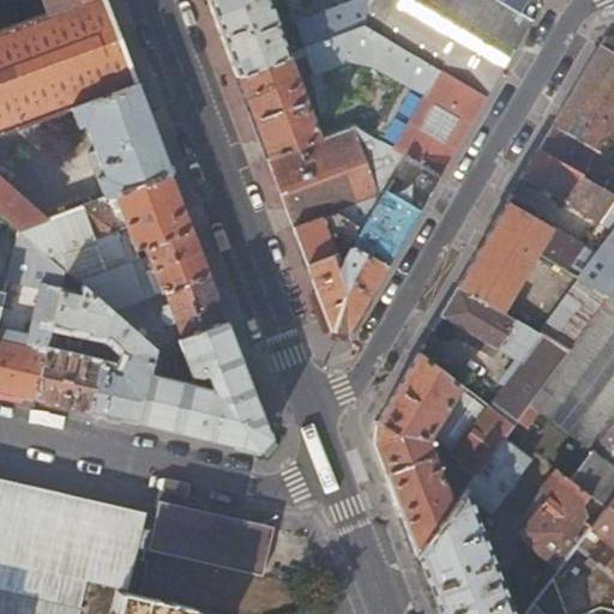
[(0,133),(67,109),(73,107),(137,84),(106,0),(83,0),(53,12),(0,31),(0,133)]
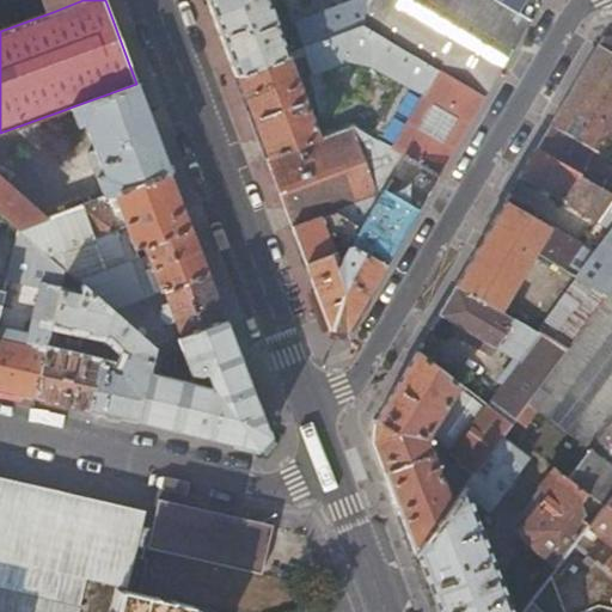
[(48,0),(53,12),(83,0),(48,0)]
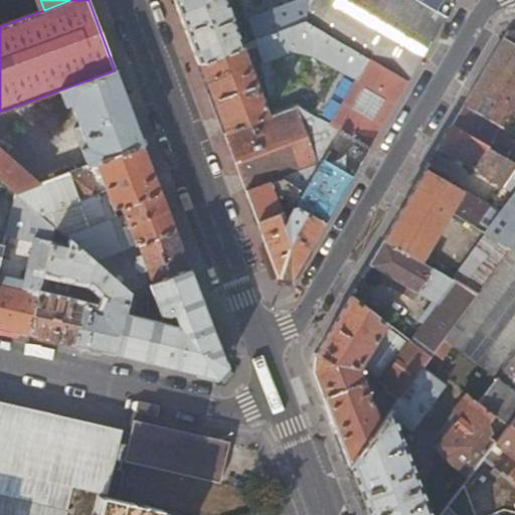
[(175,0),(198,62),(243,45),(225,0),(175,0)]
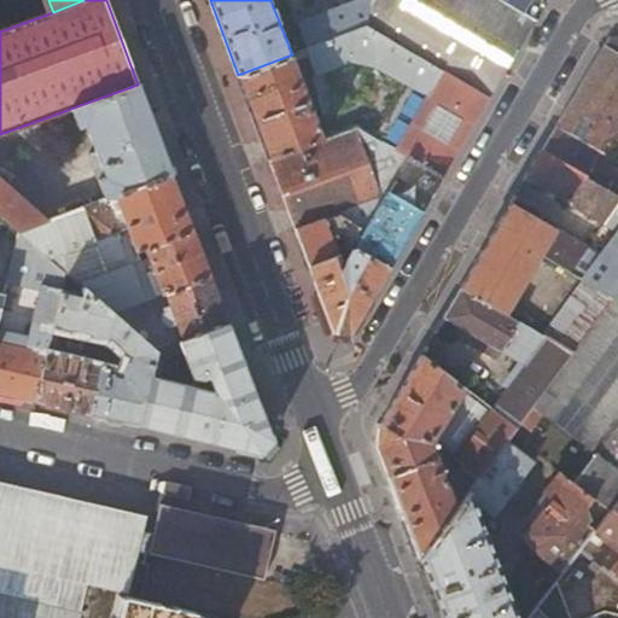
[(371,0),(361,0),(349,5),(298,24),(308,48),(368,27),(371,0)]
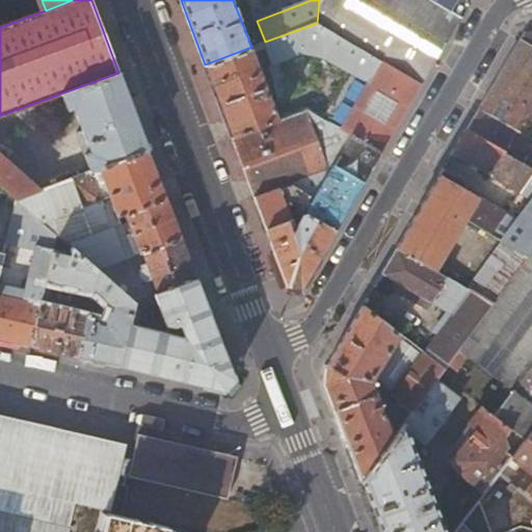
[(336,6),(324,0),(319,0),(317,23),(265,42),(264,43),(267,51),(273,65),(269,68),(275,82),(273,83),(280,99),(292,92),(281,63),(303,55),(322,55),(349,71),(324,111),(314,106),(309,108),(381,151),(422,83),(324,27),(336,6)]
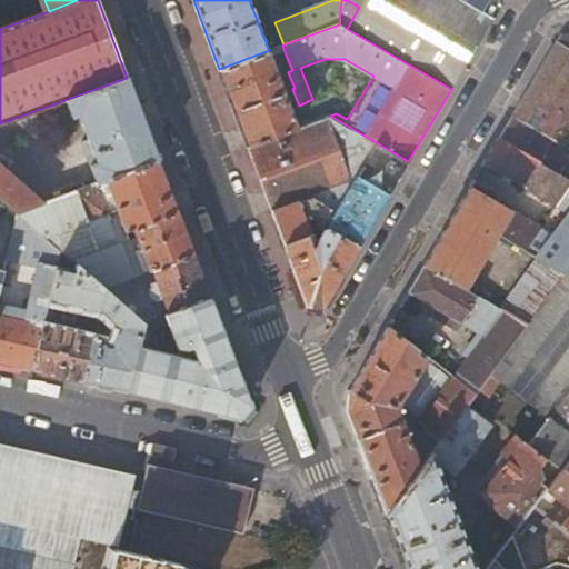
[(347,29),(451,89),(493,17),(465,0),(347,0),(359,7),(347,29)]
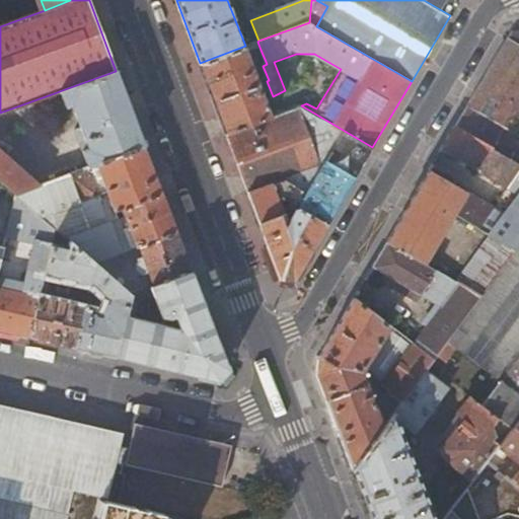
[(424,0),(450,15),(458,0),(424,0)]
